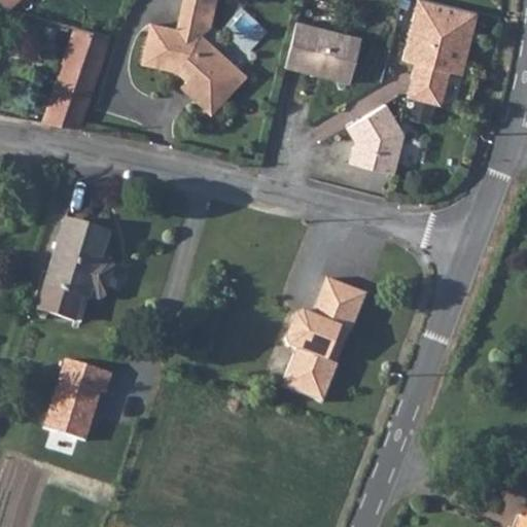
[(1,0),(12,12),(26,0),(1,0)]
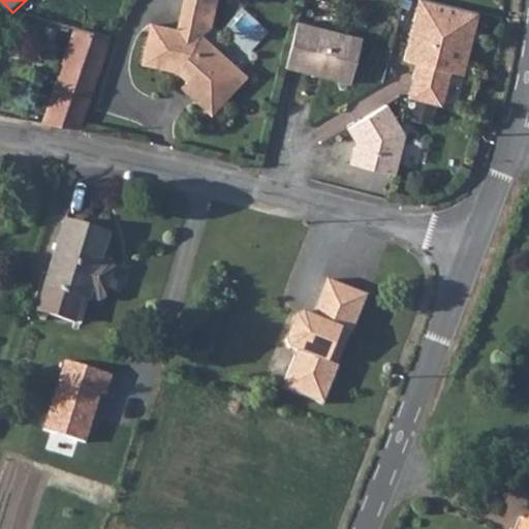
[(179,0),(172,32),(147,28),(139,67),(173,73),(184,84),(181,87),(197,100),(205,93),(220,105),(243,81),(196,39),(205,31),(210,0),(208,0),(179,0)]
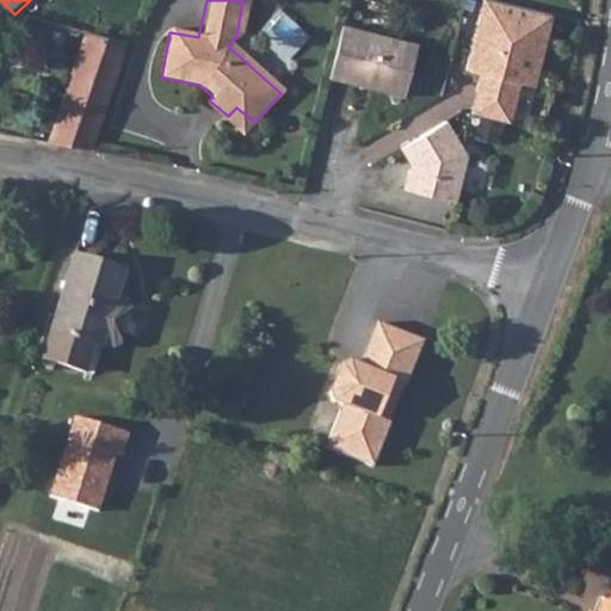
[(551,16),(489,0),(482,0),(468,60),(482,63),(480,74),(475,92),(514,102),(518,84),(532,87),(551,16)]
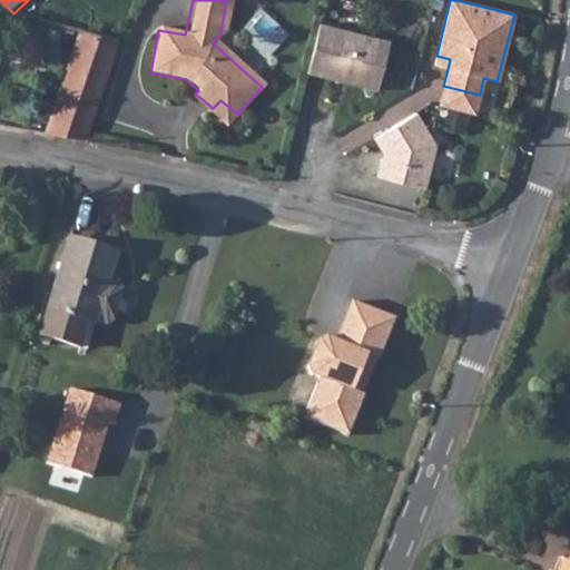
[(390,39),(320,21),(307,70),(377,88),(390,39)]
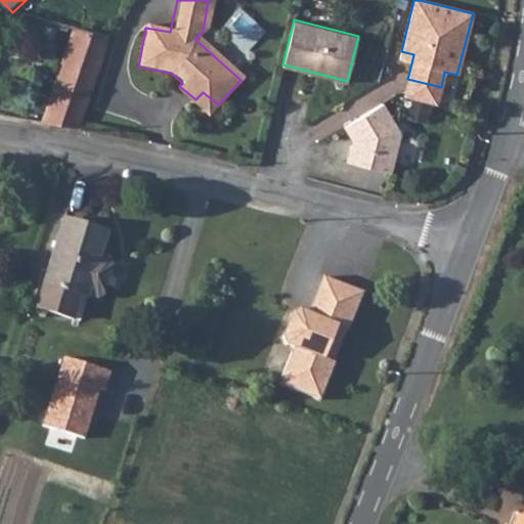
[(45,124),(77,132),(79,126),(107,40),(110,35),(77,27),(45,124)]
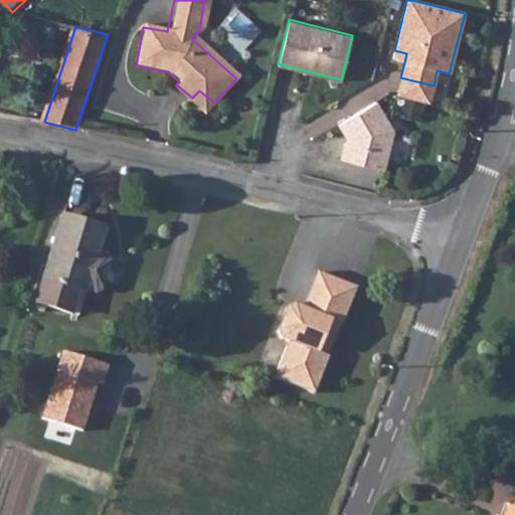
[(394,50),(392,59),(404,62),(406,53),(394,50)]
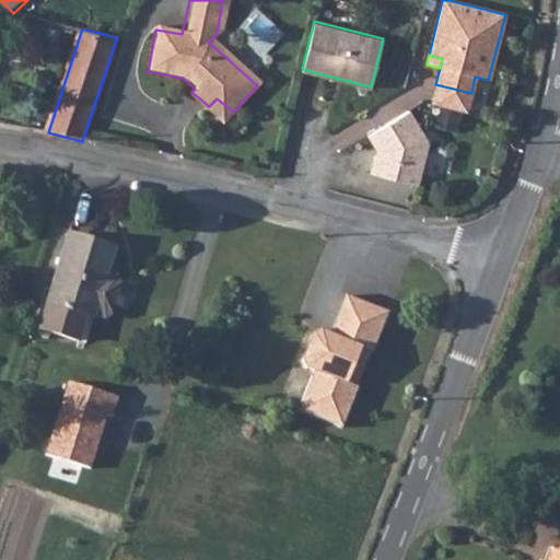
[(435,84),(430,104),(466,113),(471,93),(435,84)]
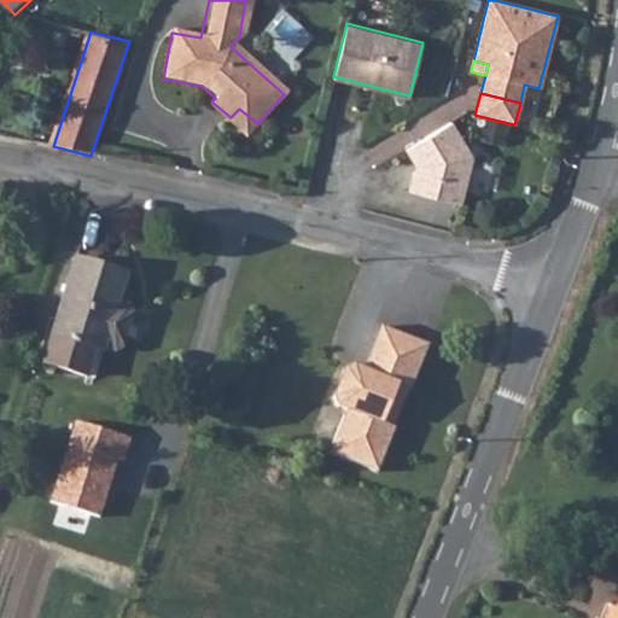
[(244,136),(257,123),(239,109),(231,117),(211,101),(209,105),(244,136)]
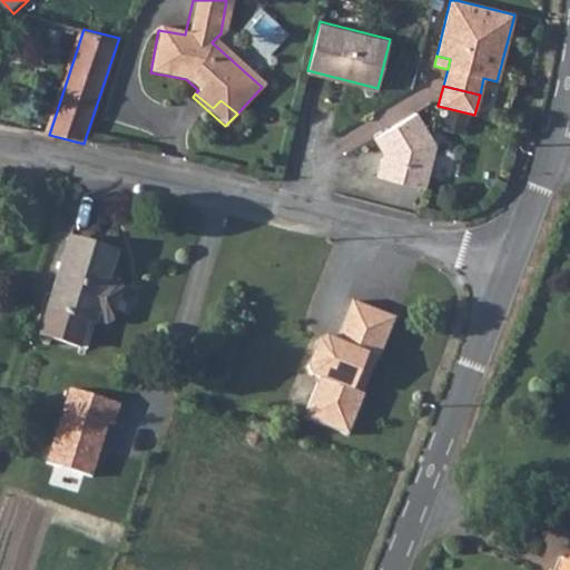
[(415,111),(373,137),(381,151),(384,153),(383,158),(380,157),(375,175),(422,187),(434,144),(415,111)]
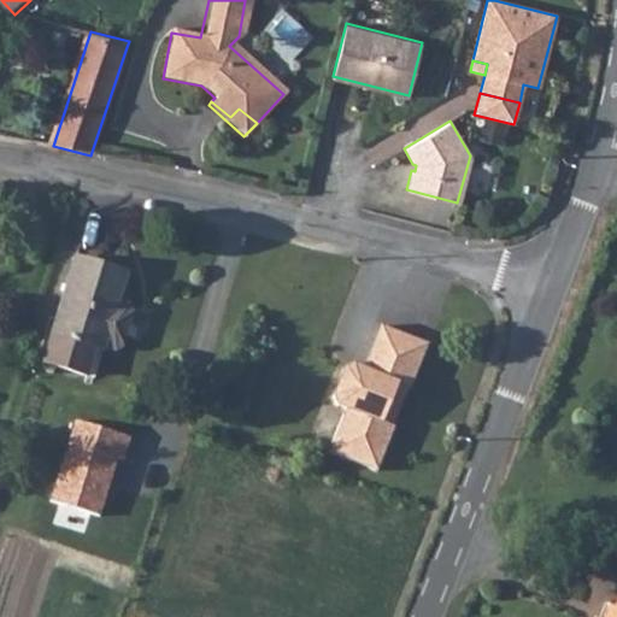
[(131,269),(78,253),(45,360),(97,376),(109,348),(124,299),(131,269)]
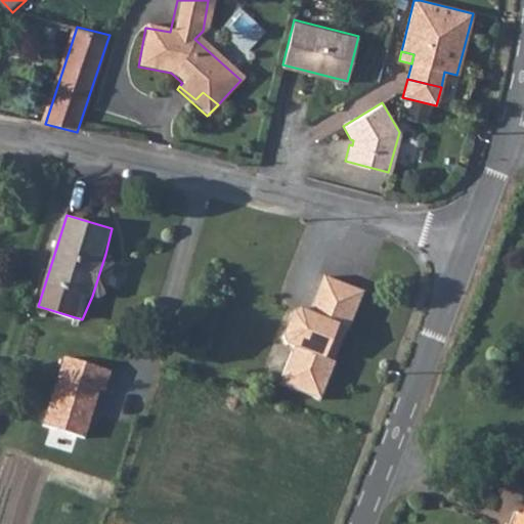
[(111,263),(105,254),(92,296),(104,299),(108,296),(114,270),(111,263)]
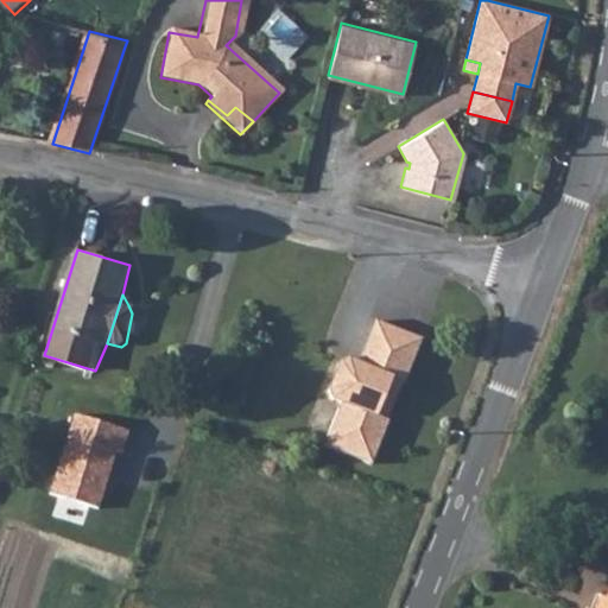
[(330,399),(340,401),(324,447),(373,464),(423,339),(373,317),(356,359),(347,354),(337,360),(324,391),(330,399)]
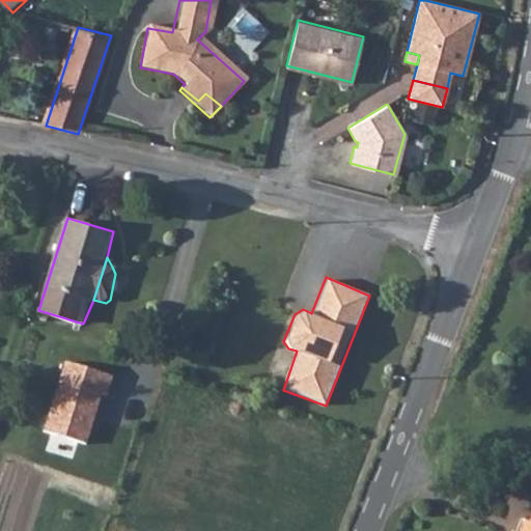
[(530,530),(530,521),(524,519),(518,530),(530,530)]
